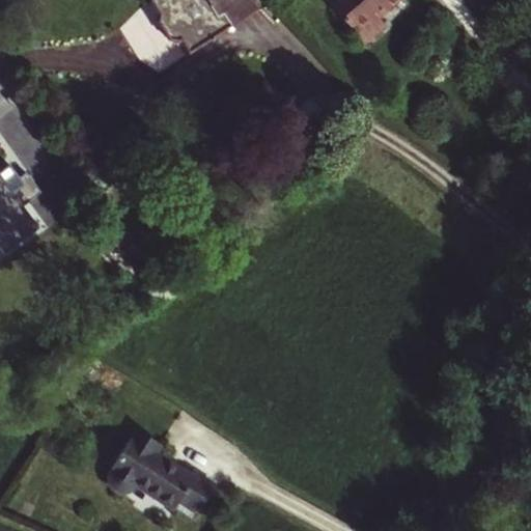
[(188,50),(256,7),(249,0),(149,0),(159,14),(156,21),(166,38),(175,39),(179,37),(188,50)]
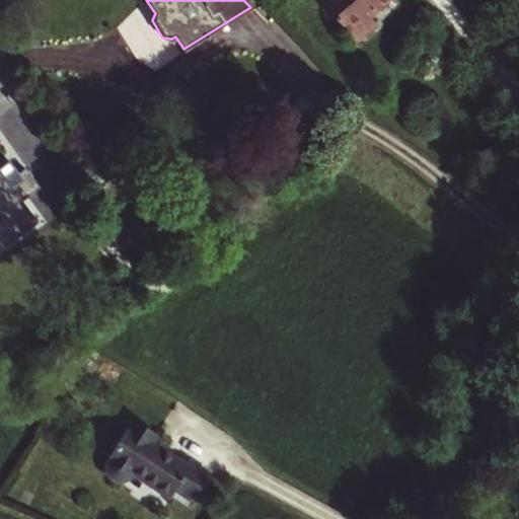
[(382,0),(315,0),(353,42),(373,25),(365,15),(382,0)]
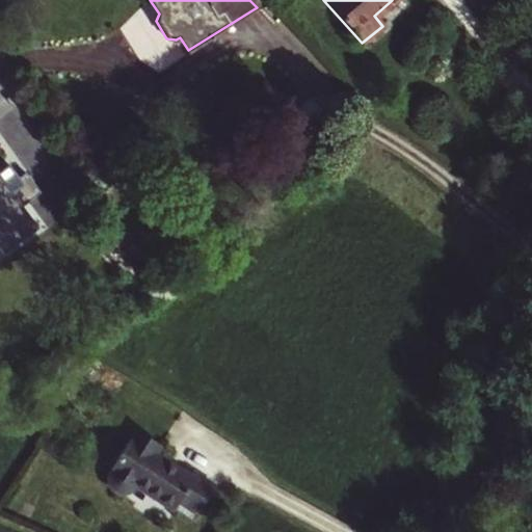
[(23,181),(7,160),(0,164),(0,245),(2,249),(36,223),(11,189),(23,181)]
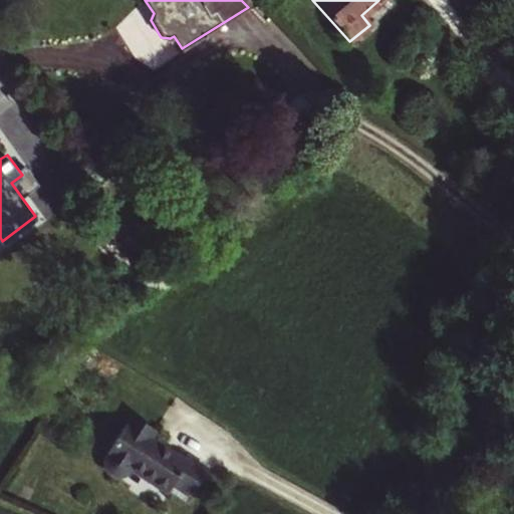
[(109,455),(170,488),(173,484),(190,494),(207,468),(186,455),(183,459),(150,438),(155,430),(135,418),(129,426),(126,424),(107,454),(109,455)]
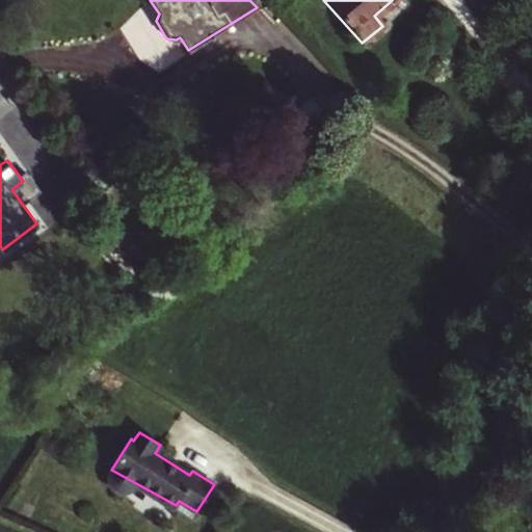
[(174,508),(176,505),(113,471),(109,479),(109,483),(111,486),(113,490),(117,493),(121,494),(125,494),(128,491),(131,489),(134,484),(174,508)]
